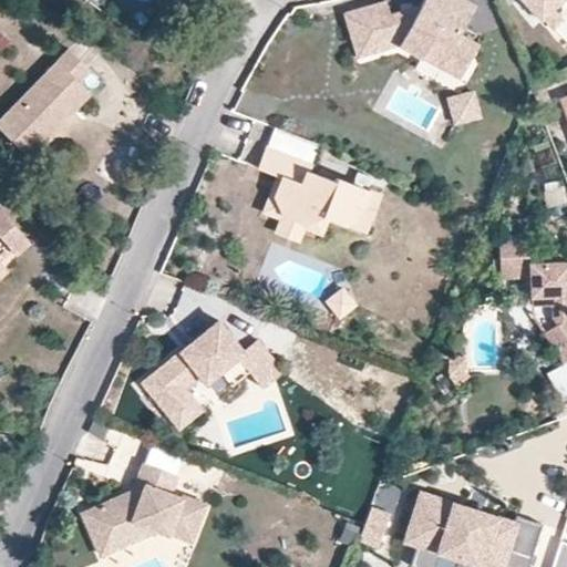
[(473,4),(464,0),(421,0),(411,19),(395,11),(385,12),(381,0),(380,0),(341,12),(340,13),(353,58),(395,44),(419,58),(424,48),(441,58),(435,66),(456,79),(476,44),(456,32),(473,4)]
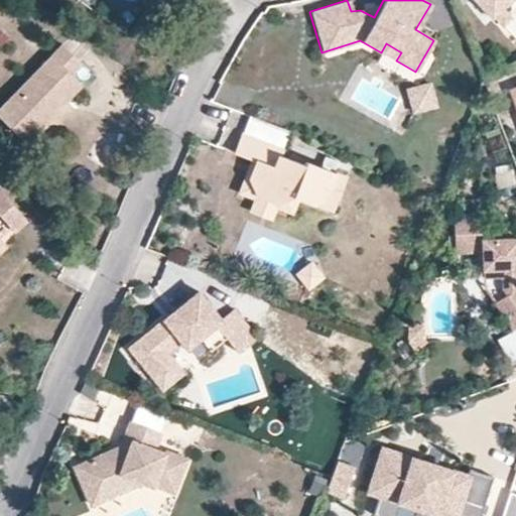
[(506,0),(470,0),(498,28),(509,17),(499,8),(506,0)]
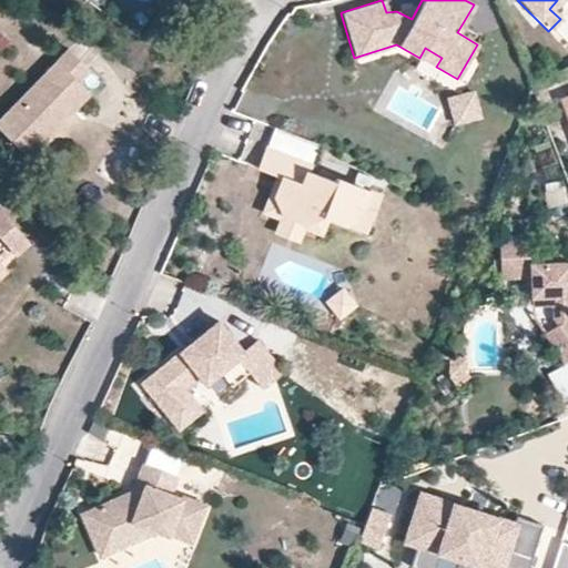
[(84,53),(60,34),(0,112),(0,121),(33,146),(56,118),(47,111),(78,69),(74,67),(84,53)]
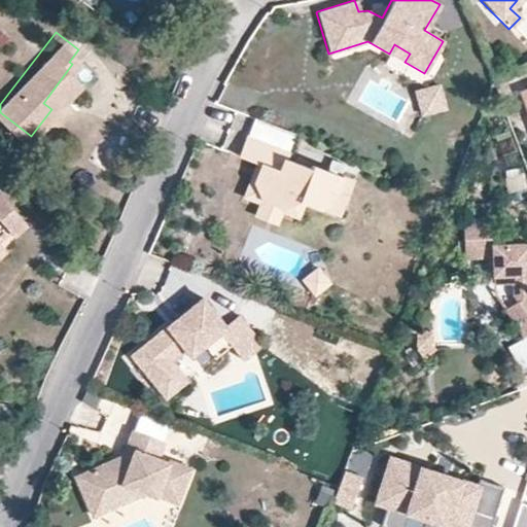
[(80,70),(72,64),(43,103),(51,109),(80,70)]
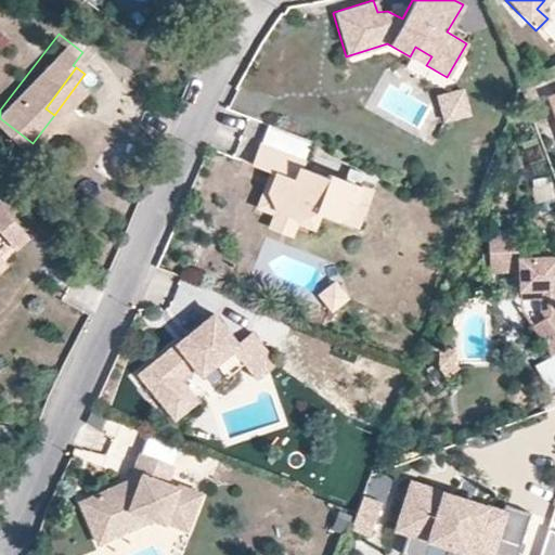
[(443,126),(472,119),(465,91),(438,98),(443,126)]
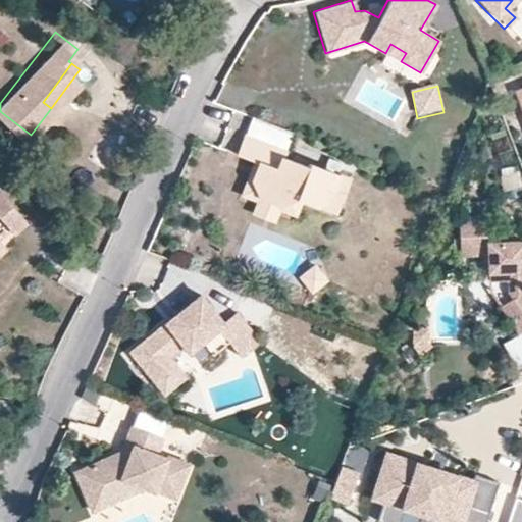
[(307,169),(281,159),(283,153),(243,137),(237,156),(258,164),(252,180),(260,199),(280,207),(298,199),(325,210),(338,204),(348,181),(308,165),(307,169)]
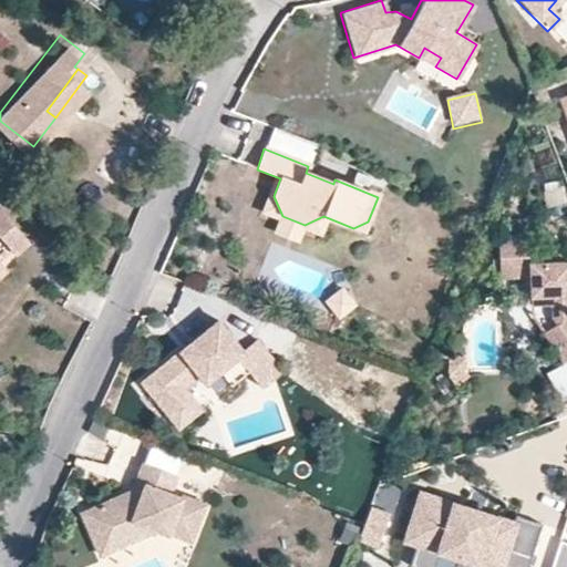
[(32,241),(0,205),(0,264),(1,264),(0,261),(0,237),(13,253),(16,255),(32,241)]
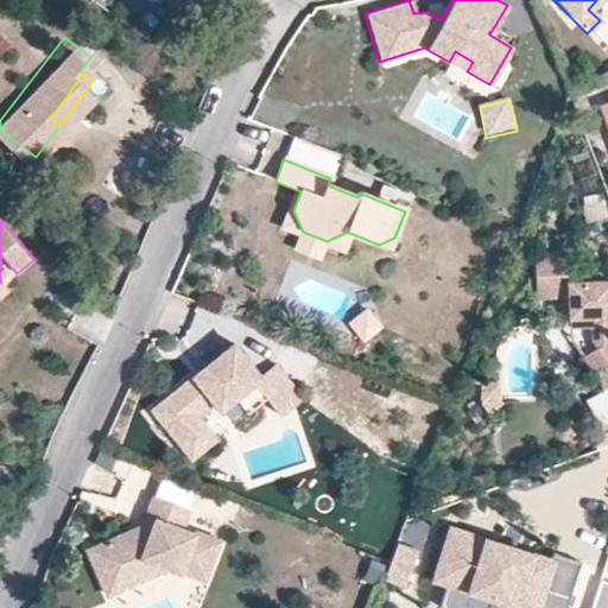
[(607,276),(570,277),(570,247),(536,247),(537,286),(558,286),(558,292),(569,291),(569,322),(591,322),(591,337),(596,343),(582,353),(603,384),(607,380),(607,276)]
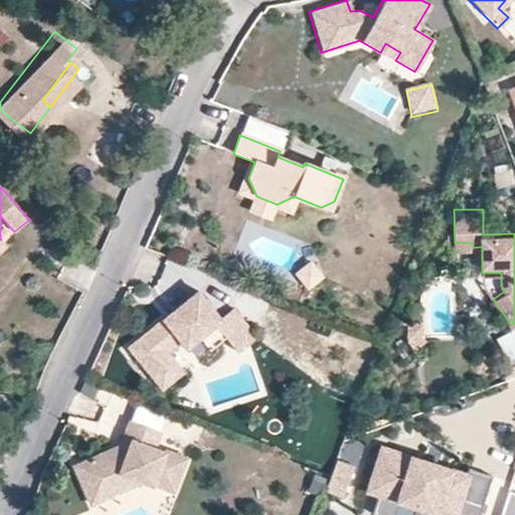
[(315,269),(310,264),(296,275),(301,281),(315,269)]
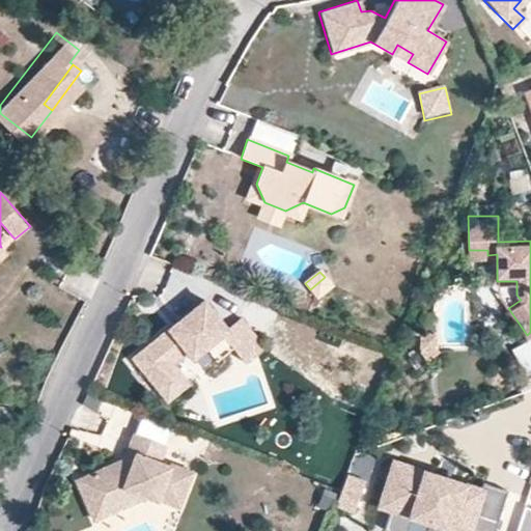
[(331,286),(325,277),(310,289),(316,298),(331,286)]
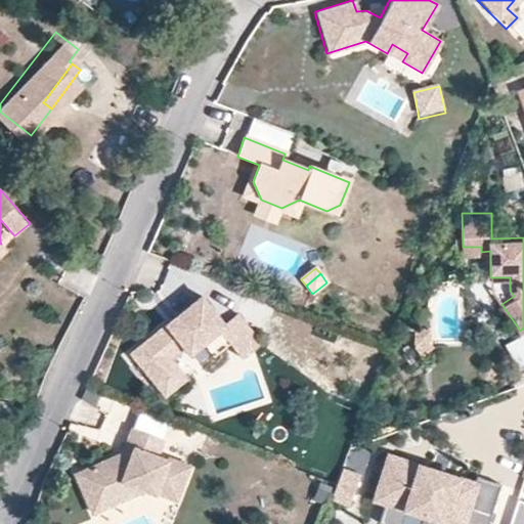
[(199,341),(210,354),(226,341),(238,356),(258,341),(233,311),(220,322),(198,295),(127,352),(151,383),(173,364),(166,356),(180,345),(185,352),(199,341)]
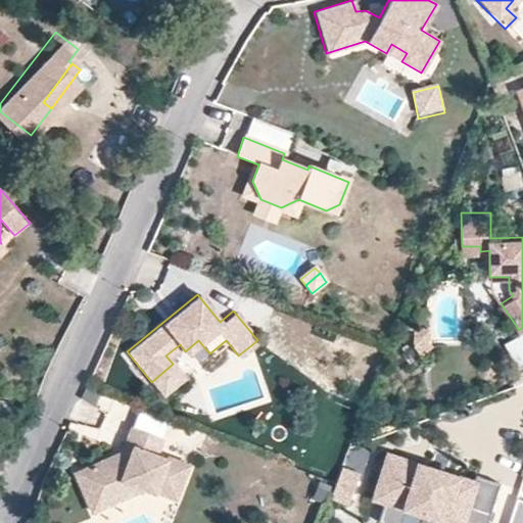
[(173,364),(151,382),(161,393),(183,376),(173,364)]
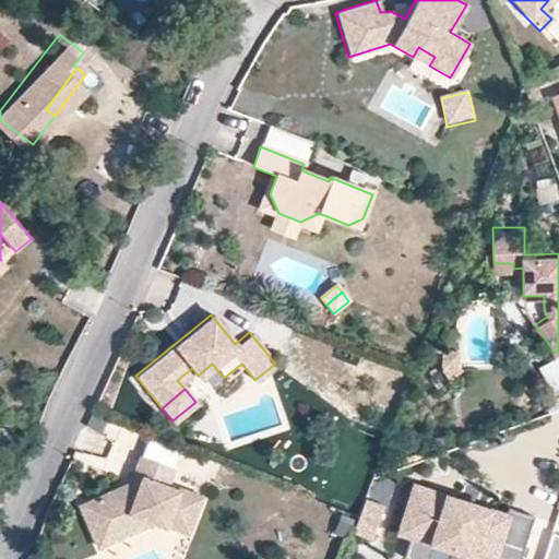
[(201,498),(177,488),(176,491),(164,486),(170,468),(139,456),(131,475),(140,478),(137,487),(128,484),(79,507),(90,531),(131,511),(152,519),(165,523),(164,525),(187,533),(201,498)]
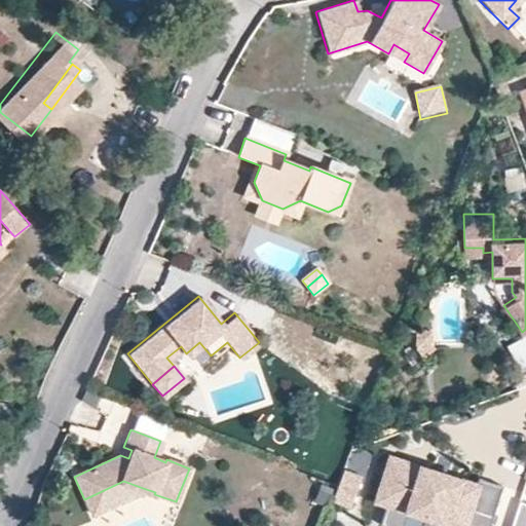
[(132,450),(123,447),(120,455),(128,458),(132,450)]
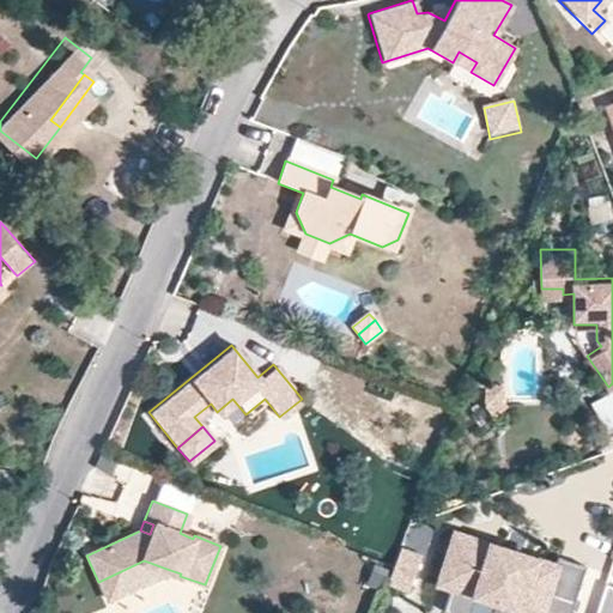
[(558,558),(556,566),(521,554),(520,562),(504,557),(507,550),(455,534),(439,583),(451,587),(444,612),(448,612),(471,612),(477,595),(498,602),(520,610),(517,612),(541,612),(542,611),(550,612),(570,612),(586,566),(558,558)]
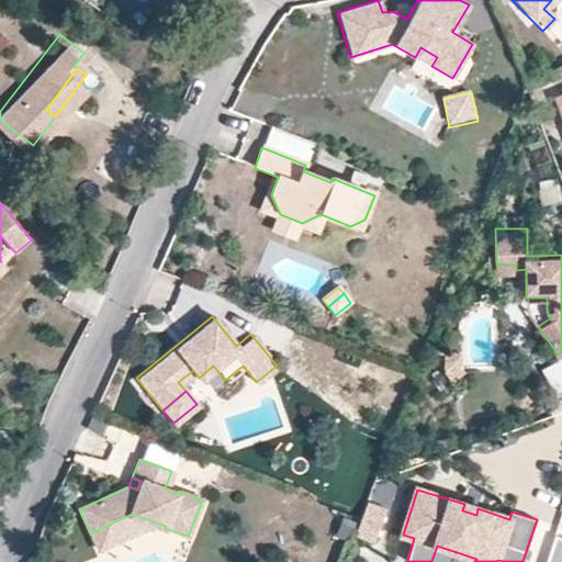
[(476,515),(478,508),(464,504),(462,510),(476,515)]
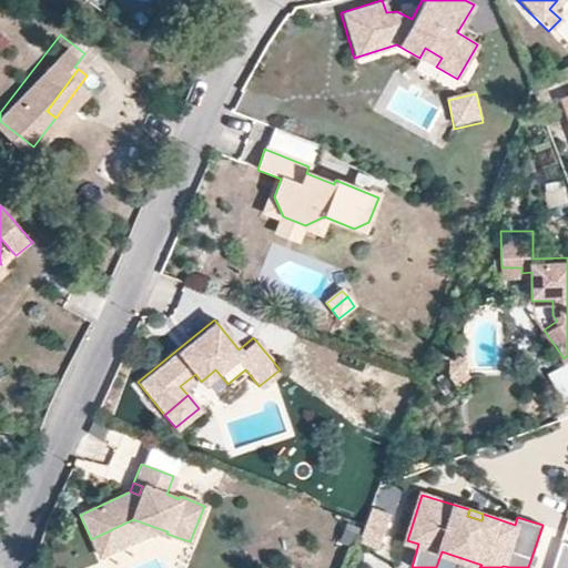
[(154,527),(133,519),(91,539),(98,554),(154,527)]
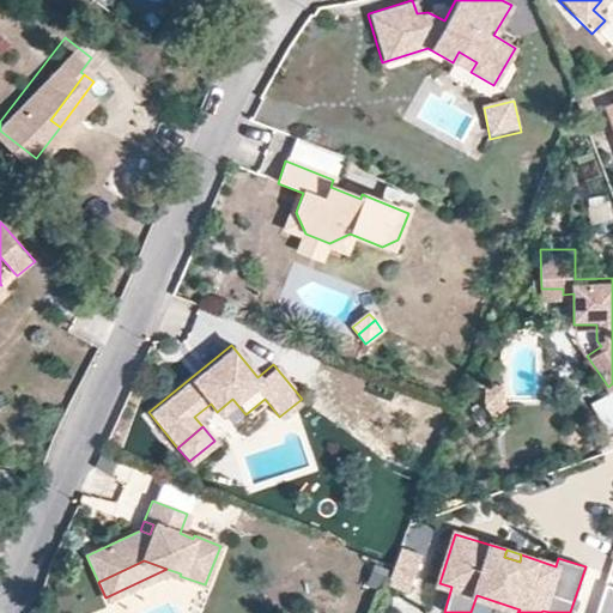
[(612,612),(612,586),(607,583),(598,612),(612,612)]
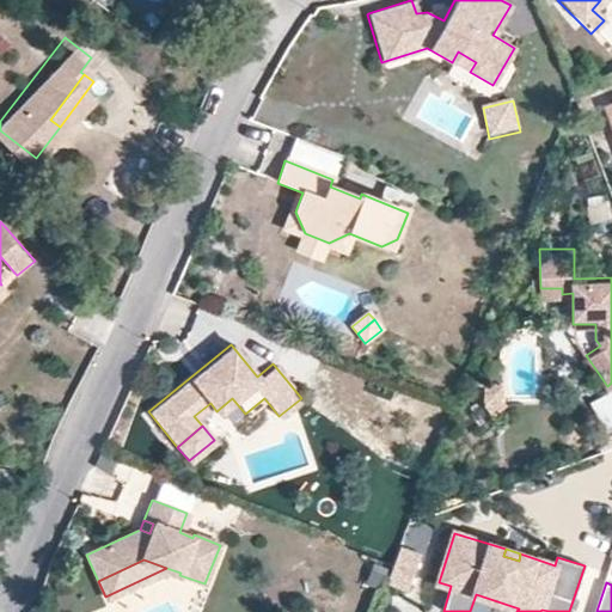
[(516,611),(519,609),(497,601),(493,611),(516,611)]
